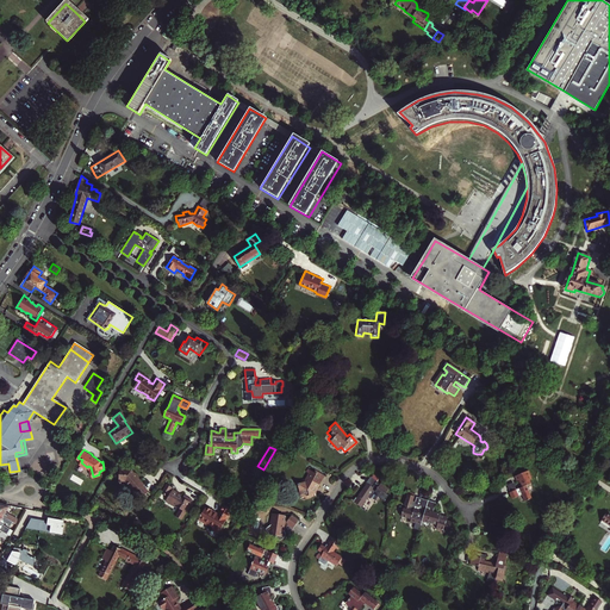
[(312,495),(323,474),(316,470),(315,472),(312,471),(305,466),(303,470),(306,471),(309,472),(304,480),(300,480),(296,481),(298,490),(300,490),(300,492),(304,495),(305,497),(312,495)]
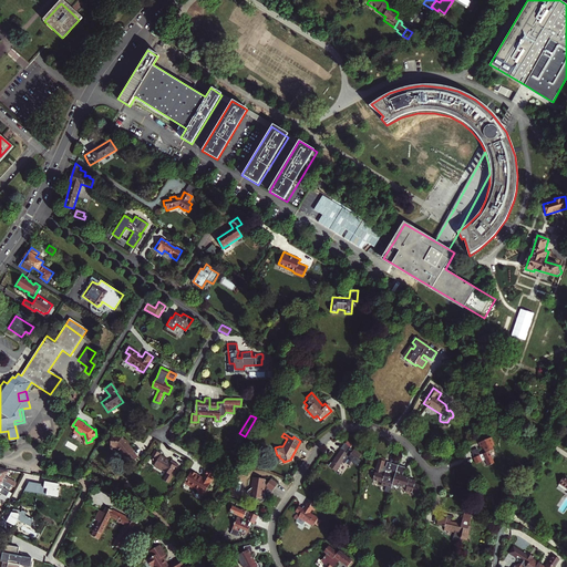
[(129,442),(124,436),(122,436),(122,435),(113,434),(112,446),(117,447),(124,456),(126,456),(132,462),(138,456),(132,447),(129,444),(129,442)]
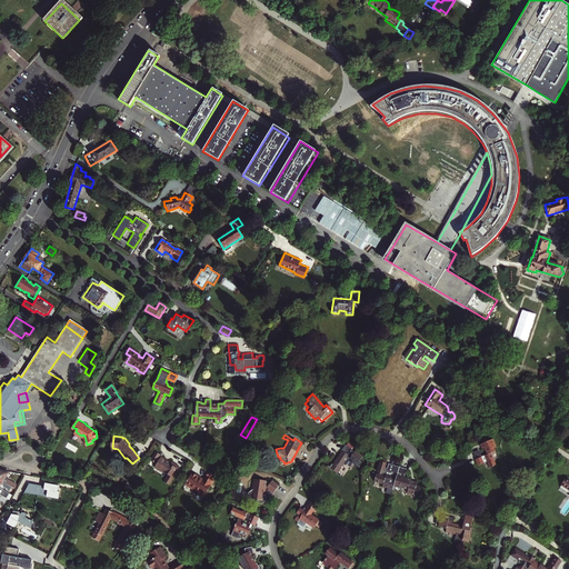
[(486,461),(488,468),(495,466),(490,453),(493,451),(492,447),(495,447),(491,439),(478,445),(480,449),(482,448),(485,456),(480,457),(473,460),(476,466),(486,461)]
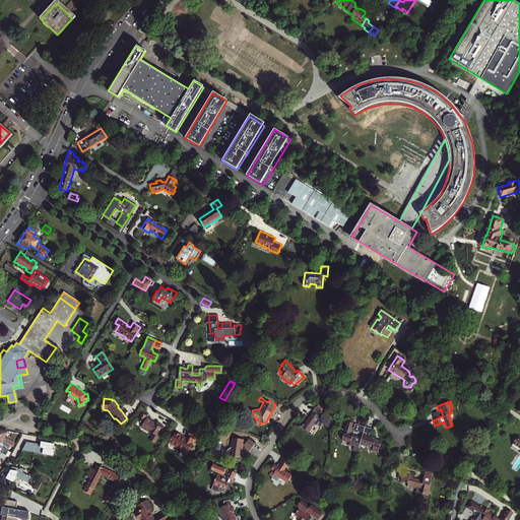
[(321,423),(324,425),(328,419),(331,415),(324,410),(323,412),(315,405),(312,410),(313,411),(304,424),(303,423),(300,427),(307,432),(314,421),(319,426),(321,423)]
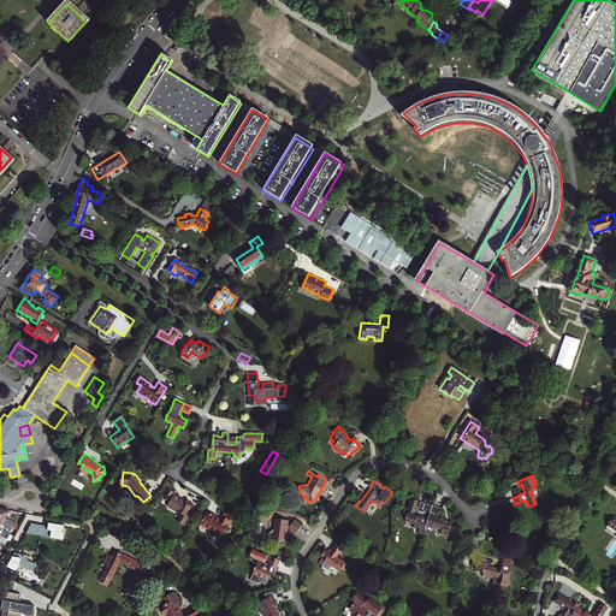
[(184,502),(183,501),(184,501),(183,498),(182,498),(181,499),(178,498),(179,497),(175,495),(173,496),(172,495),(175,491),(169,487),(163,497),(169,501),(170,498),(171,499),(170,503),(170,505),(183,513),(182,515),(183,517),(187,517),(189,514),(188,513),(194,503),(187,499),(184,502)]
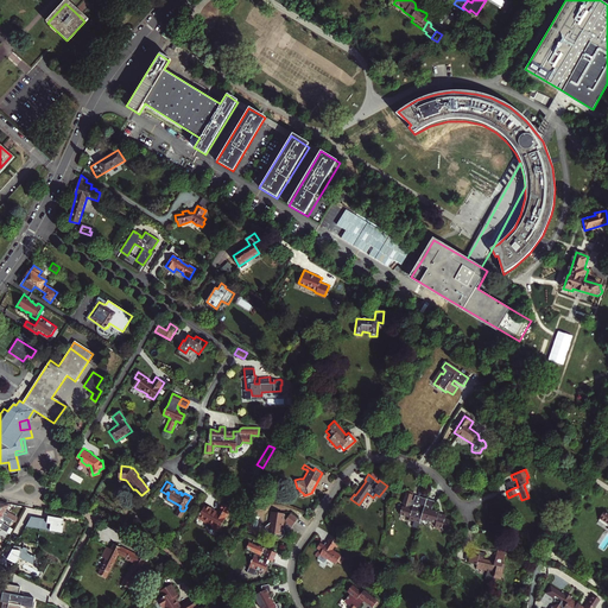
[(504,485),(506,492),(513,488),(511,481),(504,485)]
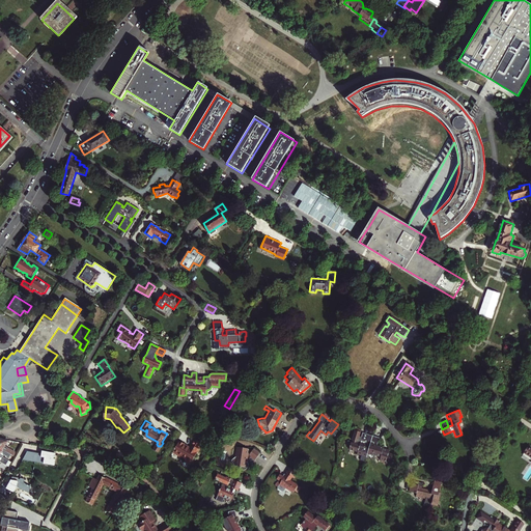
[(351,440),(351,442),(348,446),(348,449),(356,451),(356,454),(361,455),(361,457),(364,457),(365,455),(365,454),(368,444),(370,437),(371,436),(366,434),(364,440),(360,439),(360,438),(357,437),(359,431),(353,429),(350,440),(351,440)]
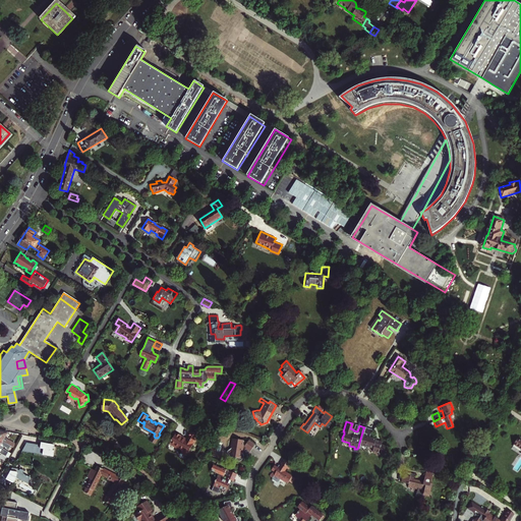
[(361,436),(368,438),(370,430),(363,428),(361,436)]
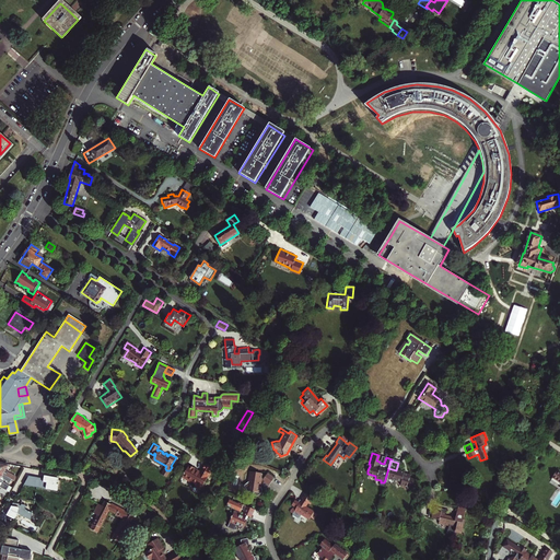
[(0,471),(11,478),(12,479),(14,476),(6,470),(8,465),(0,462),(0,471)]
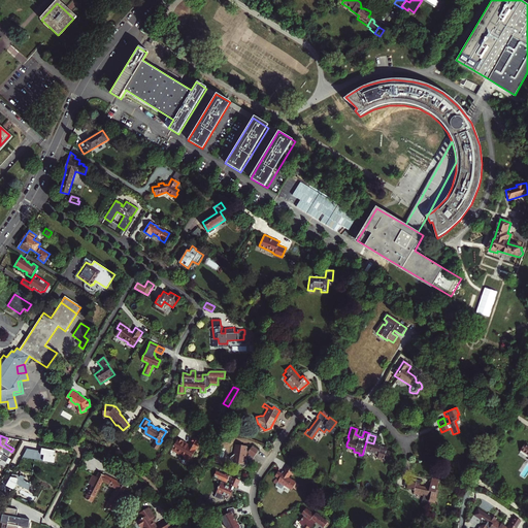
[(176,436),(170,448),(179,453),(179,452),(184,455),(183,457),(188,460),(195,449),(193,448),(195,444),(196,446),(199,439),(192,435),(188,444),(180,440),(182,439),(176,436)]
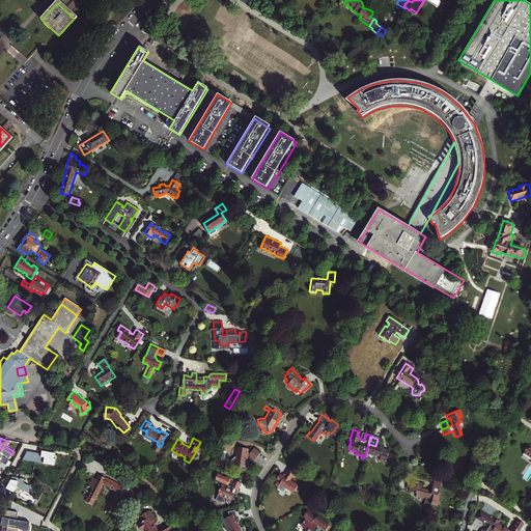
[(365,454),(368,454),(371,455),(371,454),(379,456),(379,459),(389,462),(391,454),(387,453),(388,450),(375,446),(368,444),(365,454)]
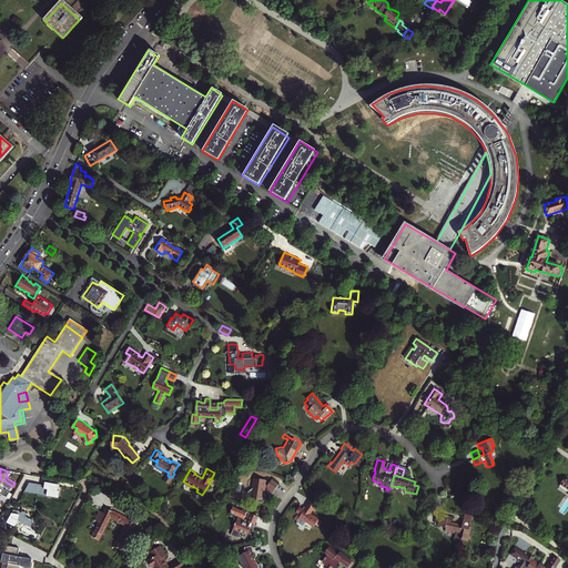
[(264,496),(263,493),(261,493),(262,484),(265,485),(264,485),(272,489),(275,483),(270,478),(267,480),(252,477),(250,486),(245,490),(249,496),(252,495),(255,495),(254,500),(257,503),(261,501),(264,499),(264,496)]
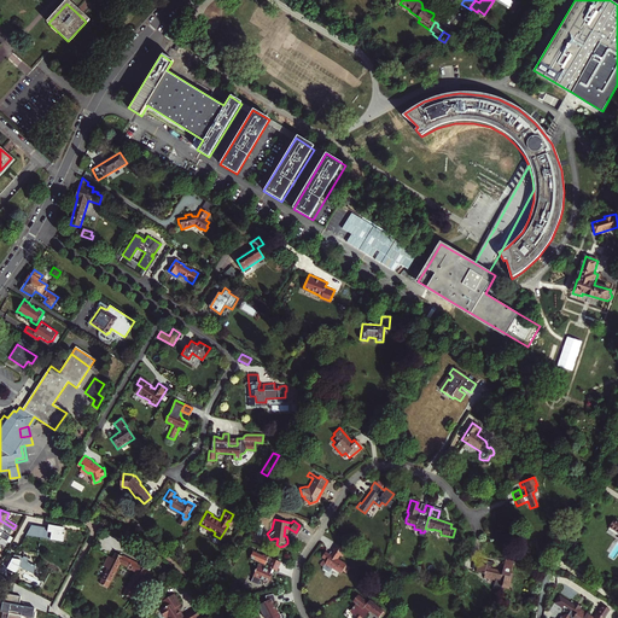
[(0,520),(0,528),(0,529),(3,530),(5,528),(10,531),(12,528),(0,520)]
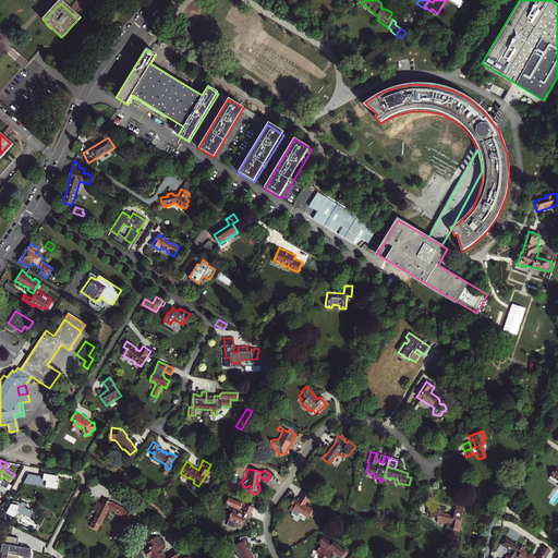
[(28,475),(24,483),(31,484),(32,483),(37,484),(37,485),(56,489),(58,476),(45,474),(44,477),(40,476),(40,477),(28,475)]
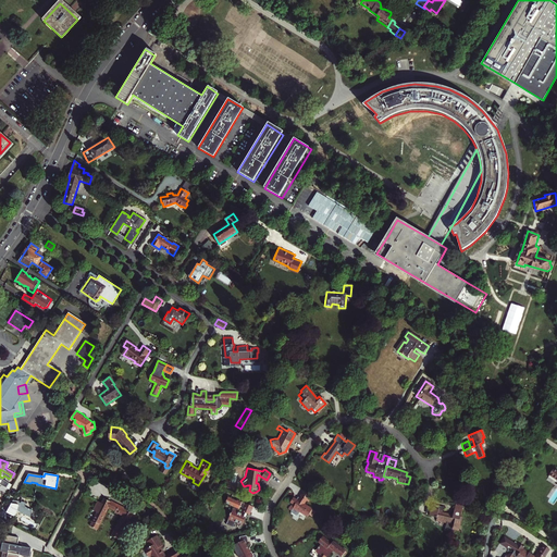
[(0,475),(0,483),(1,484),(9,489),(12,483),(2,478),(0,477),(0,475)]
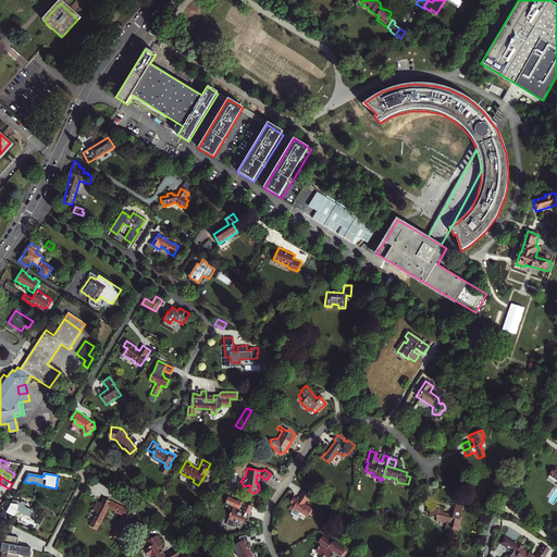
[(226,517),(239,523),(243,516),(245,517),(246,514),(247,514),(251,506),(244,502),(244,503),(226,495),(223,500),(232,505),(226,517)]
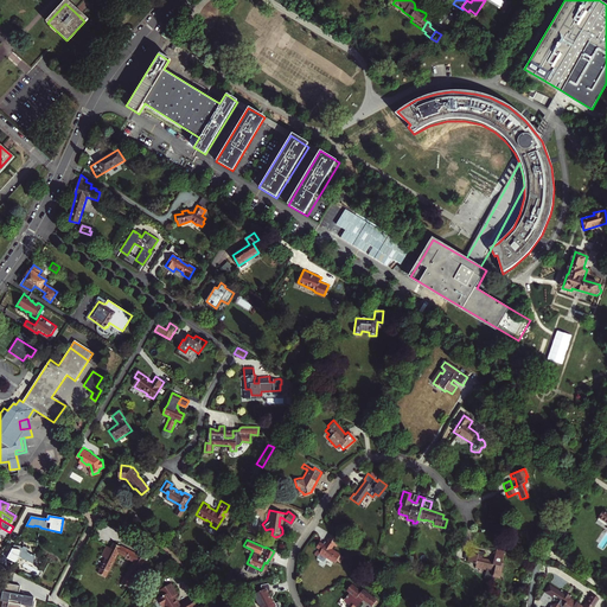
[(160,548),(147,541),(142,549),(154,556),(160,548)]
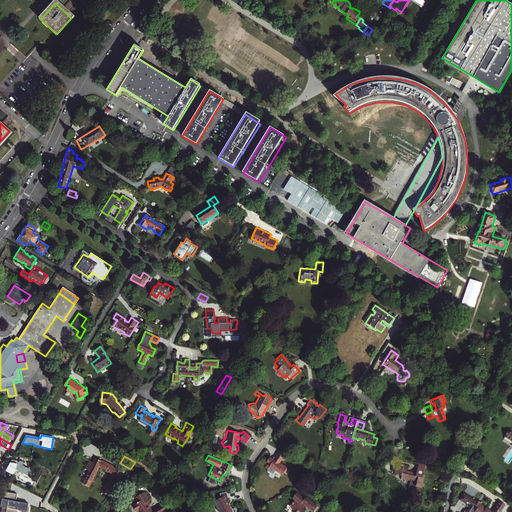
[(19,461),(17,460),(18,459),(12,458),(6,469),(13,473),(17,468),(28,473),(29,467),(23,464),(24,460),(19,459),(19,461)]
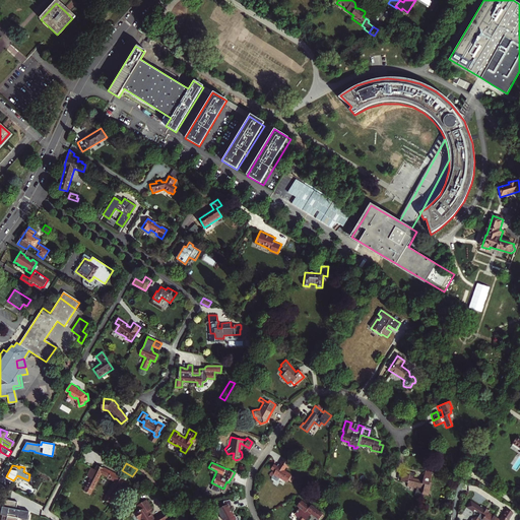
[(119,492),(125,479),(98,465),(95,469),(91,467),(88,473),(92,475),(85,491),(83,490),(82,493),(87,496),(88,495),(90,496),(103,474),(116,481),(106,501),(111,504),(117,491),(119,492)]
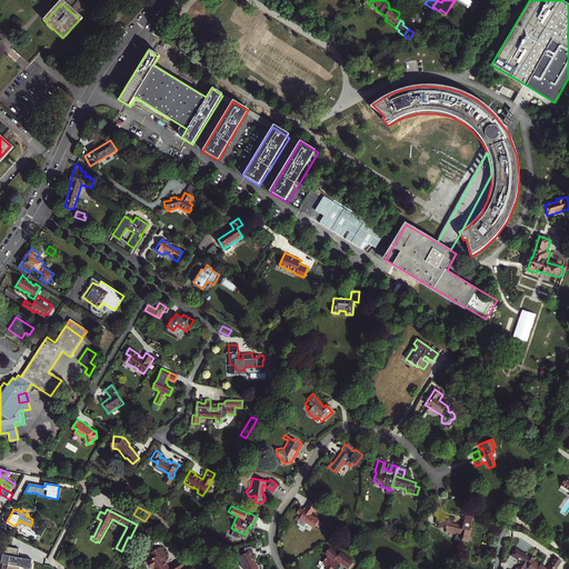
[(306,538),(311,528),(302,523),(309,515),(302,510),(295,523),(291,521),(287,529),(289,531),(290,529),(297,532),(298,531),(302,533),(301,535),(306,538)]
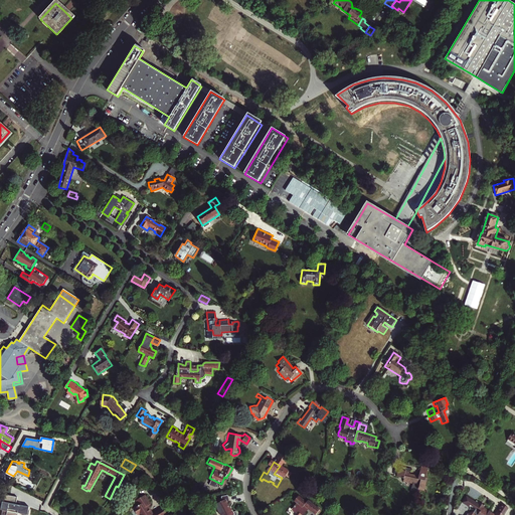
[(396,468),(394,476),(401,478),(400,481),(405,483),(405,481),(410,483),(408,489),(415,491),(416,491),(417,489),(420,491),(424,478),(423,478),(425,468),(419,466),(416,476),(406,473),(408,469),(401,467),(400,467),(399,469),(396,468)]
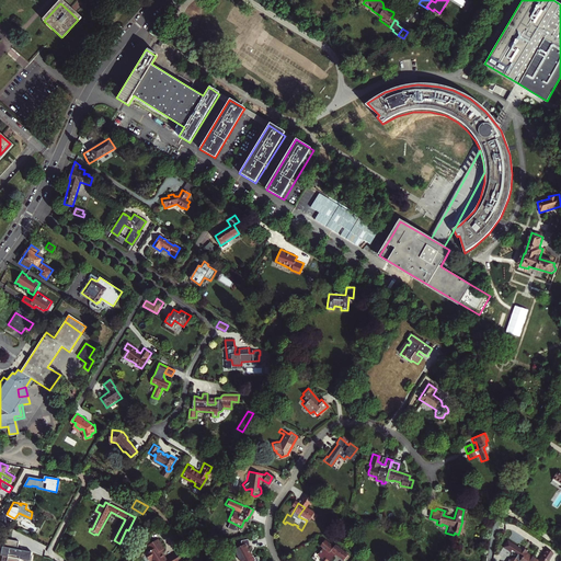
[(19,540),(4,537),(3,545),(2,545),(0,552),(0,553),(2,554),(0,560),(2,560),(6,560),(7,559),(13,560),(18,560),(19,558),(22,559),(22,560),(29,560),(30,560),(31,554),(30,554),(31,551),(16,548),(19,540)]
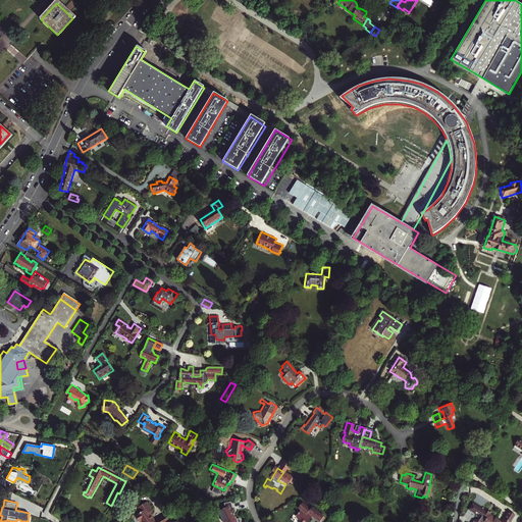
[(220,513),(225,521),(241,521),(238,516),(236,517),(233,515),(231,515),(228,509),(230,507),(229,501),(223,502),(222,503),(223,506),(216,510),(216,511),(217,514),(219,514),(220,513)]
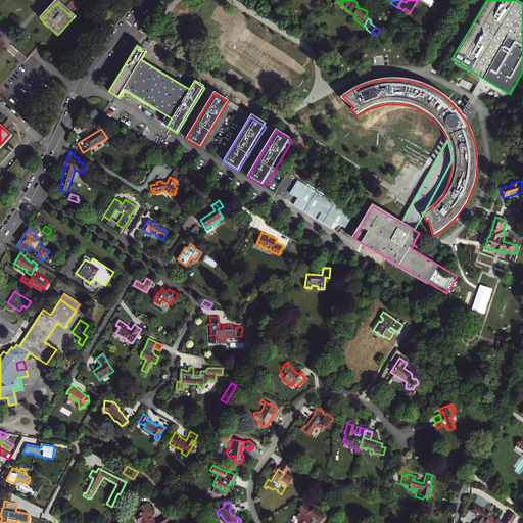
[(299,522),(306,522),(311,519),(317,522),(320,522),(321,522),(323,519),(312,510),(310,512),(301,505),(297,511),(299,513),(295,519),(299,522)]
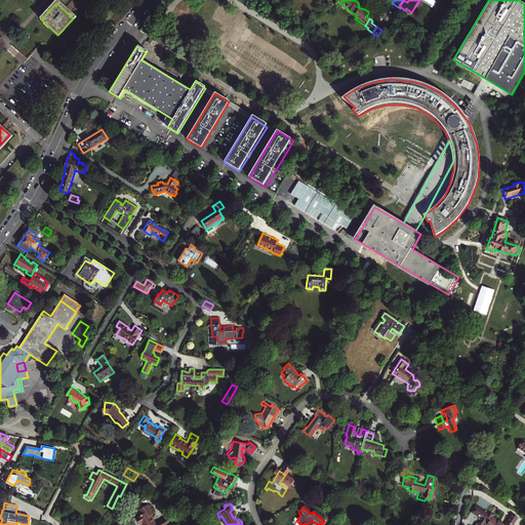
[(510,522),(515,515),(508,510),(501,519),(502,520),(500,523),(496,520),(496,518),(489,513),(488,514),(486,517),(482,514),(479,518),(473,519),(470,523),(467,522),(466,524),(474,524),(484,523),(485,522),(489,524),(513,524),(510,522)]
